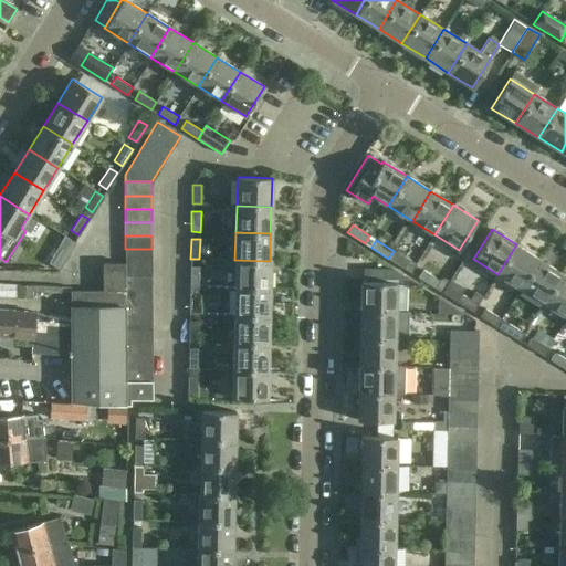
[(540,259),(516,244),(498,274),(521,289),(540,259)]
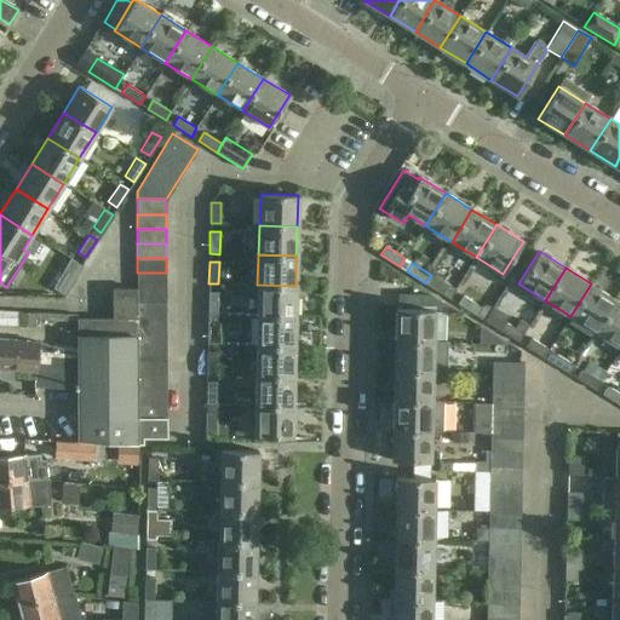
[(137,273),(136,288),(166,287),(166,273),(137,273)]
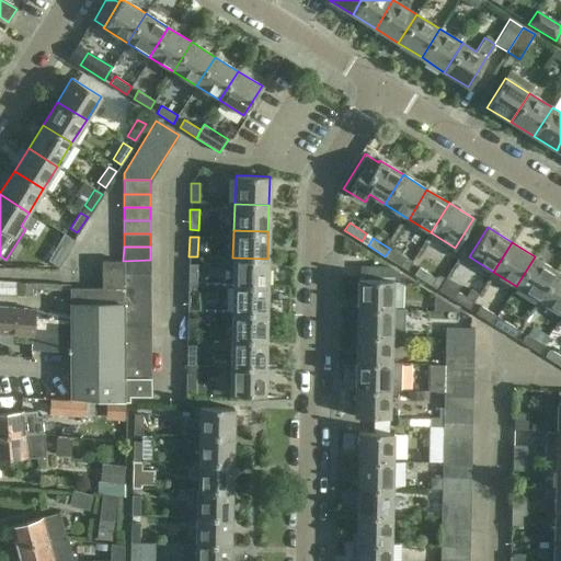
[(390,249),(385,256),(408,271),(412,263),(390,249)]
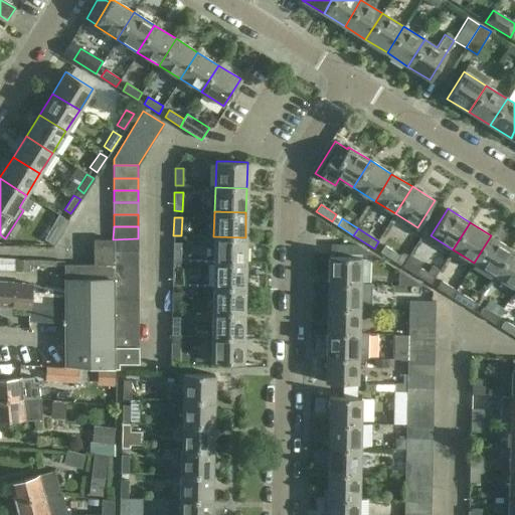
[(474,263),(495,276),(512,248),(491,235),(474,263)]
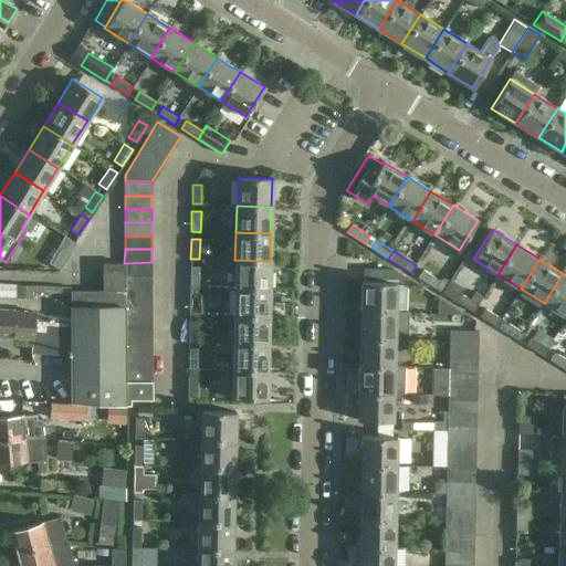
[(234,260),(234,287),(269,289),(270,261),(234,260)]
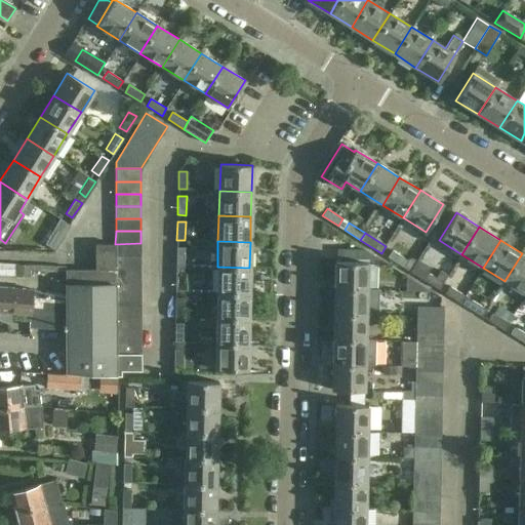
[(115,244),(115,255),(140,255),(140,243),(115,244)]
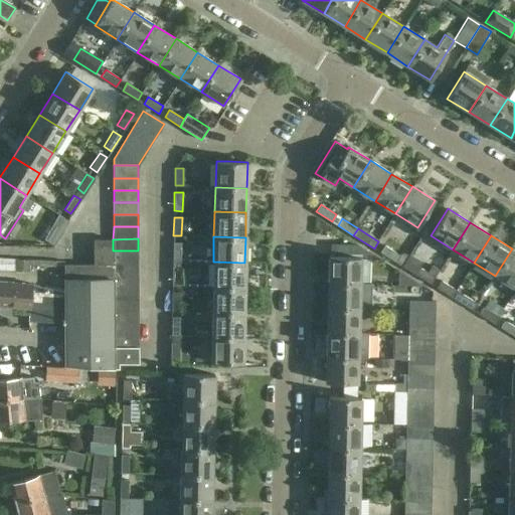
[(94,265),(113,265),(113,239),(94,239),(94,265)]
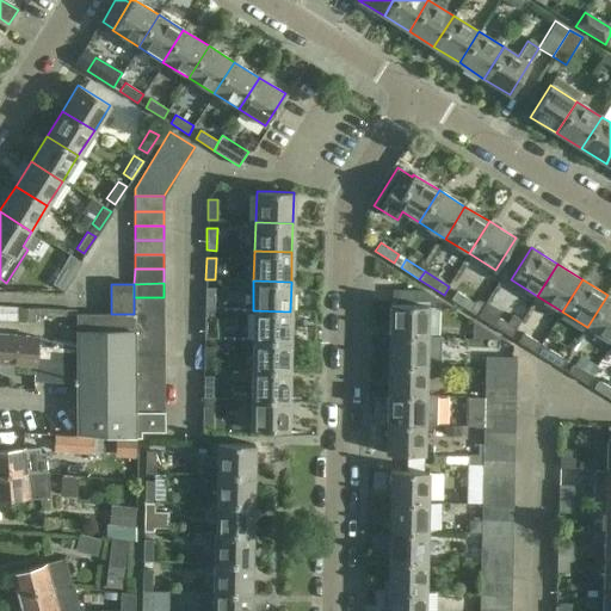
[(205,288),(205,309),(215,309),(215,288),(205,288)]
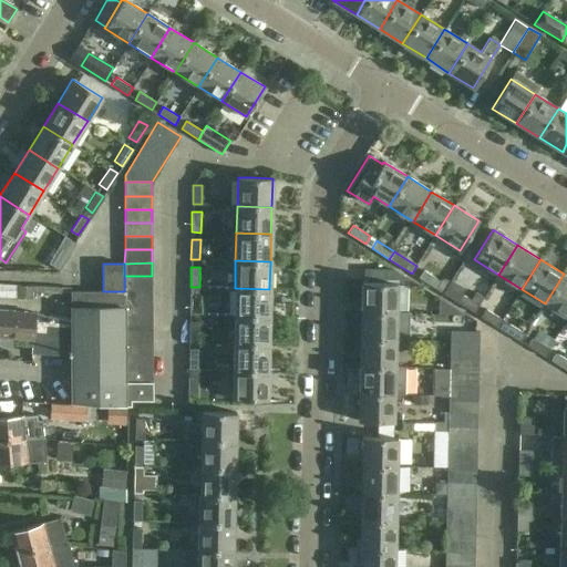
[(360,310),(395,311),(397,282),(406,284),(406,278),(393,269),(363,269),(363,282),(361,282),(360,310)]
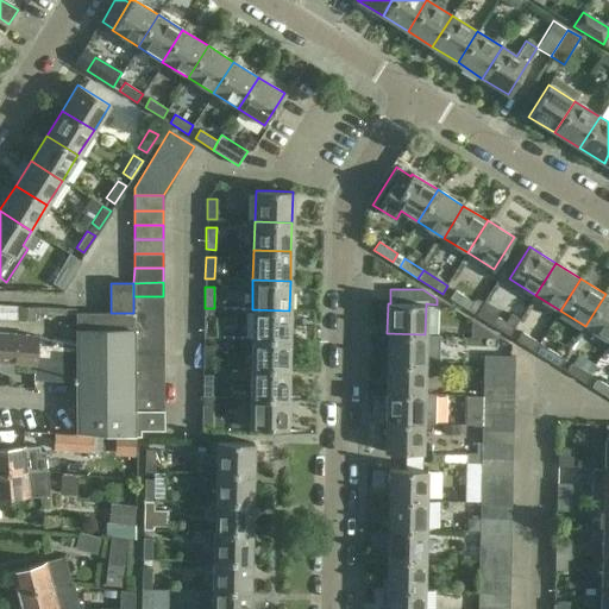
[(472,301),(454,289),(450,297),(468,309),(475,314),(482,303),(477,300),(472,301)]
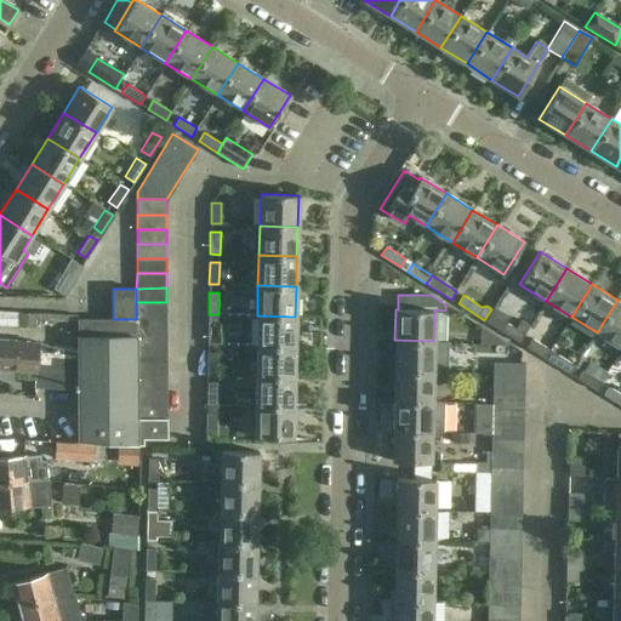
[(597,332),(620,347),(620,302),(617,300),(597,332)]
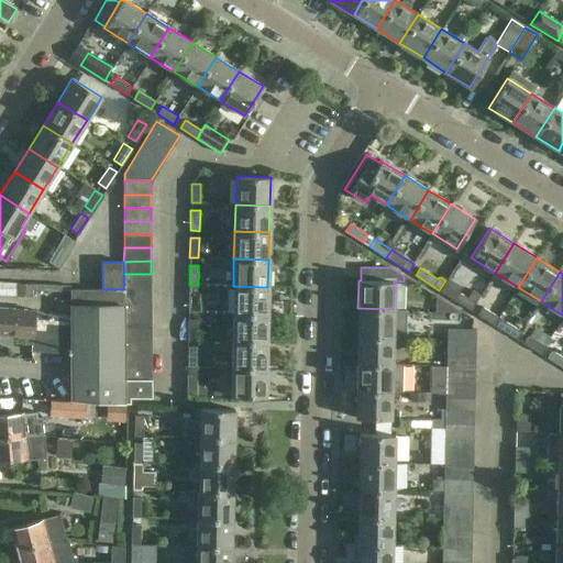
[(123,274),(123,287),(151,287),(151,274),(123,274)]
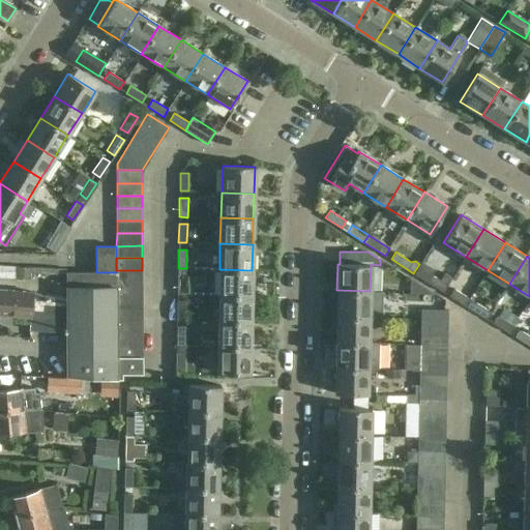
[(219,269),(218,295),(251,296),(252,270),(219,269)]
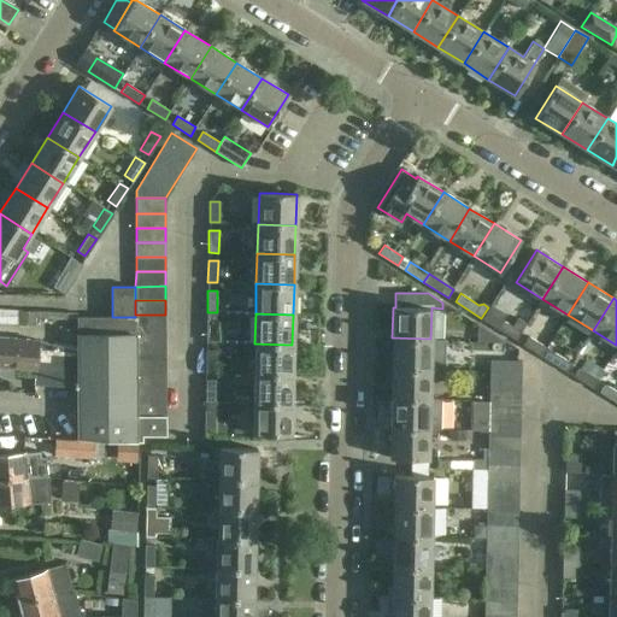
[(135,315),(135,317),(135,329),(165,329),(165,315),(135,315)]
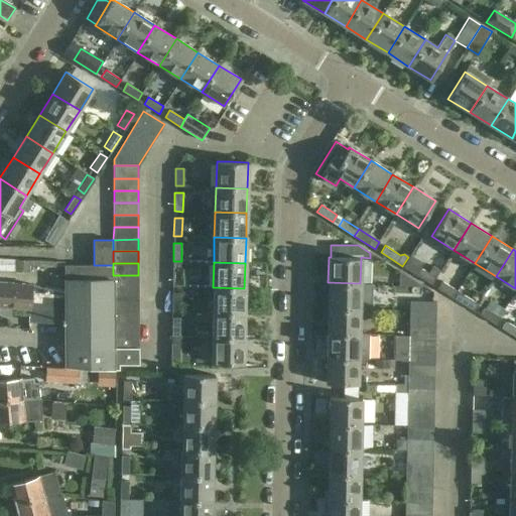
[(65,325),(65,349),(65,368),(119,371),(119,366),(139,366),(138,349),(113,349),(113,336),(113,324),(113,311),(113,299),(113,287),(113,275),(113,265),(94,265),(63,265),(63,293),(32,285),(31,289),(39,289),(38,295),(31,295),(30,308),(29,320),(65,325)]
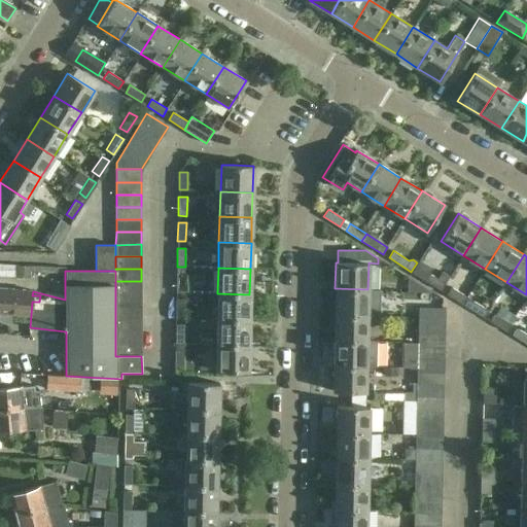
[(446,283),(429,273),(425,280),(441,290),(446,283)]
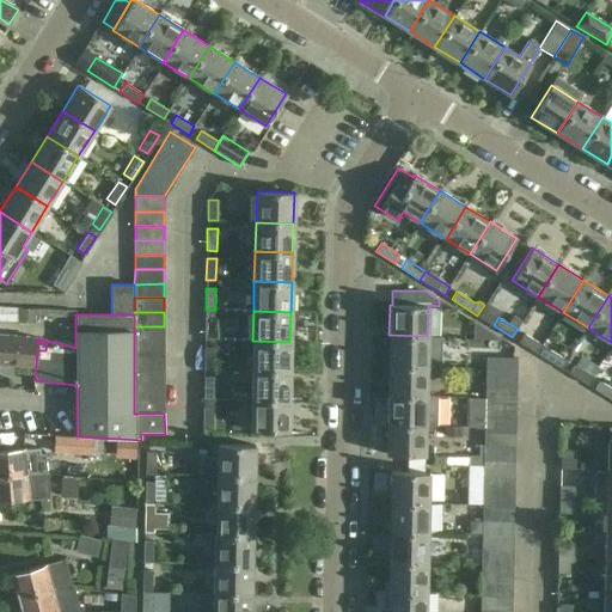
[(204,318),(204,340),(214,340),(215,318),(204,318)]
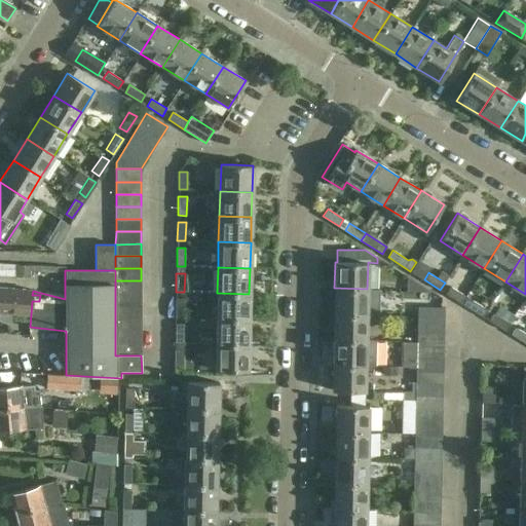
[(406,292),(430,294),(433,294),(407,277),(406,292)]
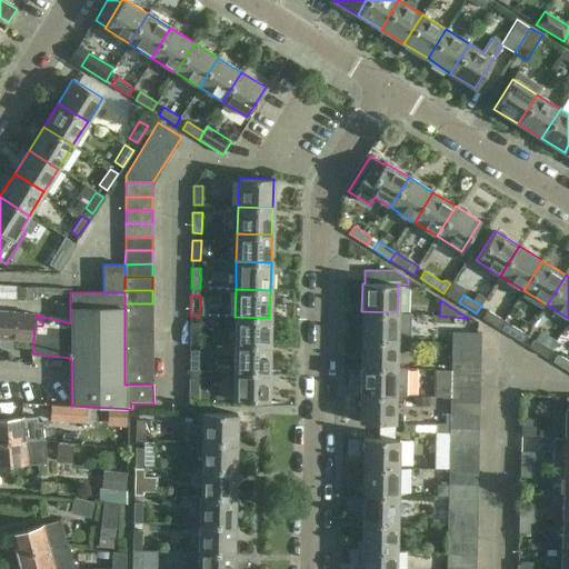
[(152,317),(152,303),(125,303),(125,317),(152,317)]
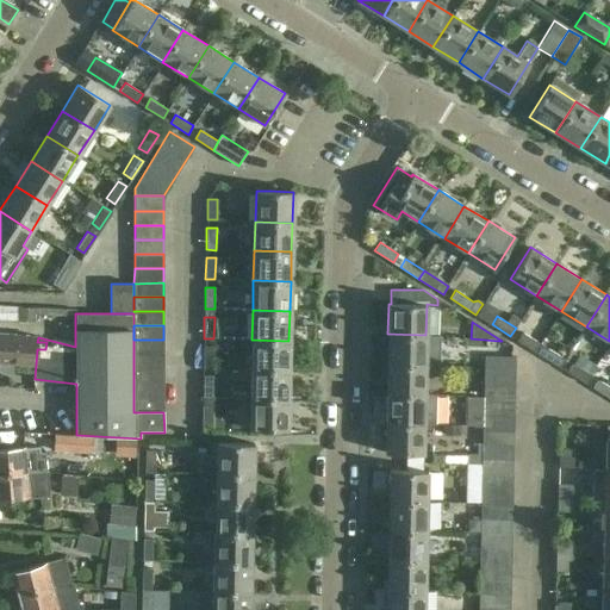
[(517,341),(536,353),(541,343),(522,331),(517,341)]
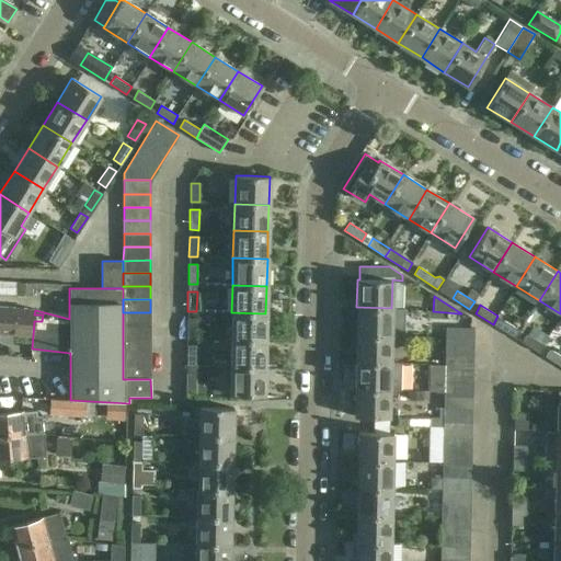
[(13,342),(13,334),(33,335),(34,321),(42,321),(43,315),(34,315),(35,310),(15,309),(14,308),(0,306),(0,341),(2,344),(9,344),(13,342)]
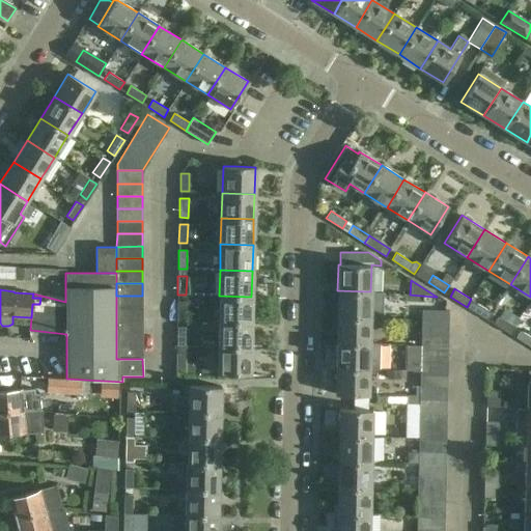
[(337,290),(337,316),(369,317),(370,291),(337,290)]
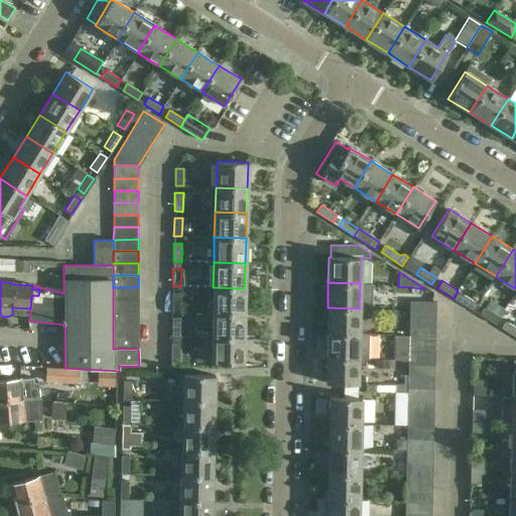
[(138,299),(138,287),(113,287),(113,299),(138,299)]
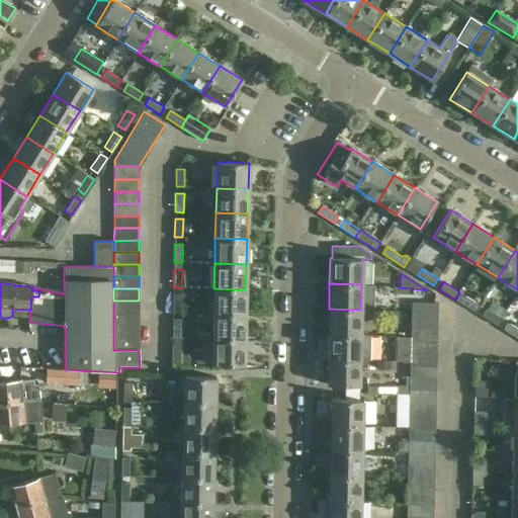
[(213,288),(212,314),(245,315),(245,289),(213,288)]
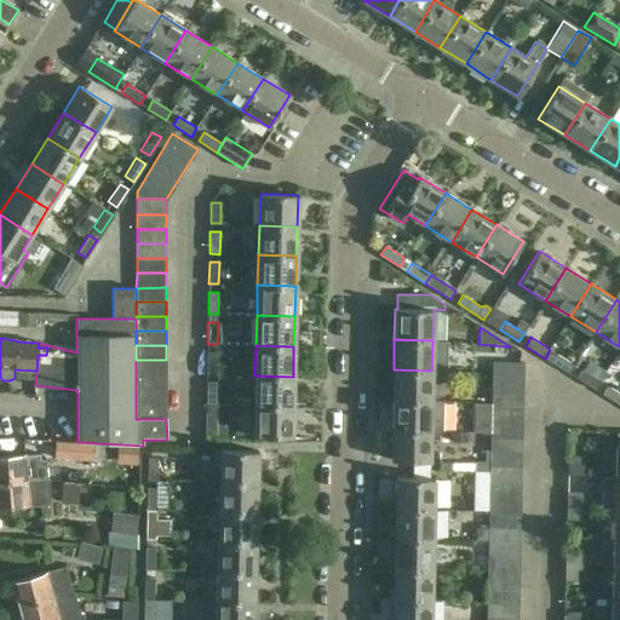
[(492,377),(524,378),(524,363),(520,362),(521,352),(510,346),(507,346),(506,362),(492,362),(492,377)]
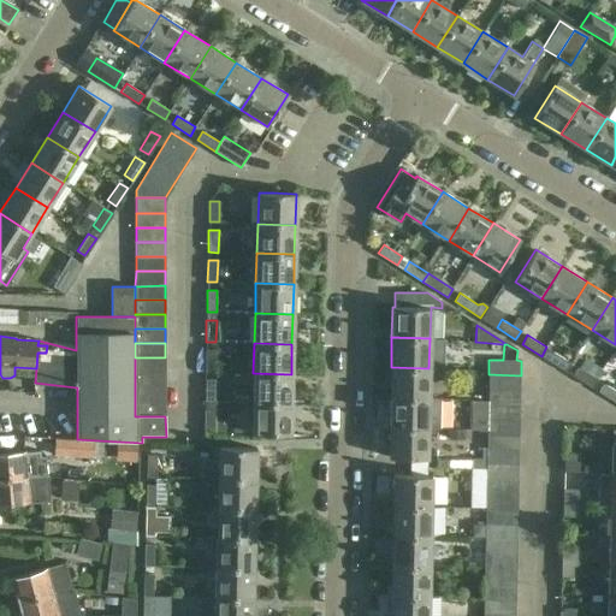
[(206,350),(205,372),(214,372),(215,350),(206,350)]
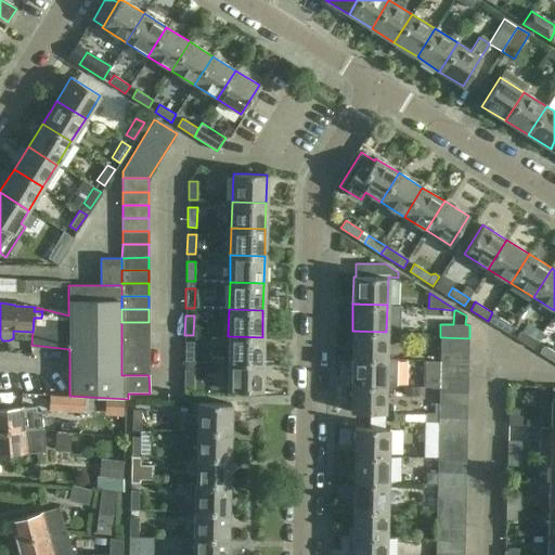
[(492,324),(510,335),(515,326),(498,315),(492,324)]
